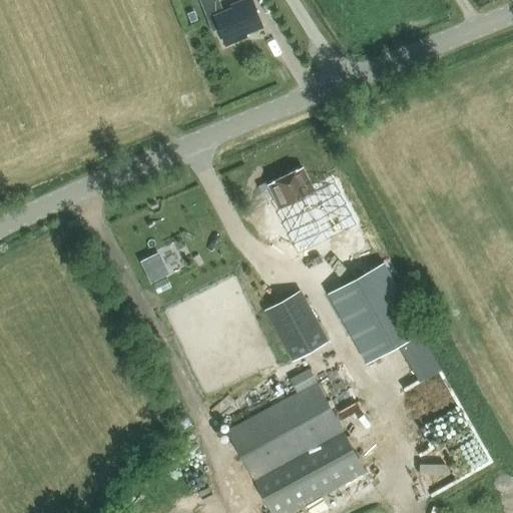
[(211,30),(218,27),(224,43),(238,37),(237,36),(262,27),(251,0),(243,0),(230,5),(231,9),(223,12),(218,0),(204,0),(200,2),(211,30)]
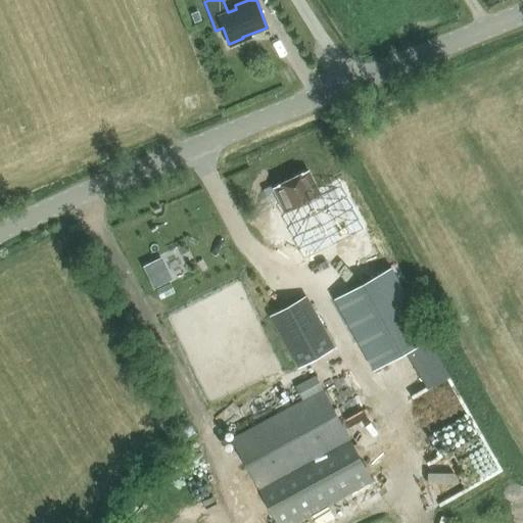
[(359,259),(377,250),(340,180),(319,191),(307,171),(273,188),(280,205),(278,206),(259,216),(269,235),(288,227),(302,256),(343,236),(347,236),(359,259)]
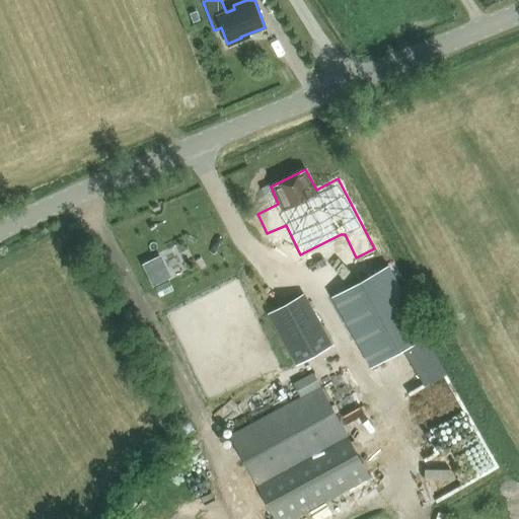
[(187,235),(165,247),(171,258),(178,254),(182,261),(197,253),(187,235)]
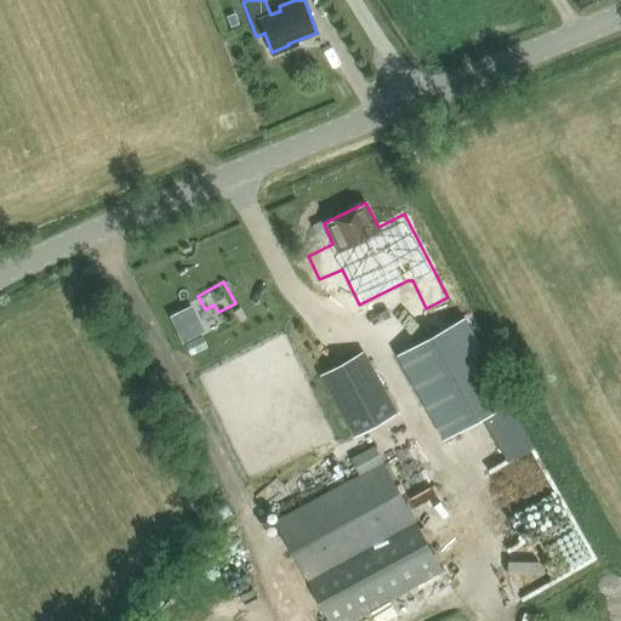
[(187,340),(212,328),(200,300),(175,311),(187,340)]
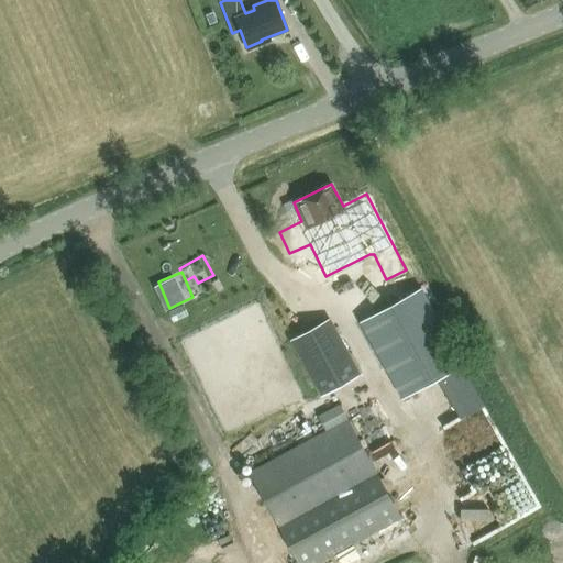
[(359,322),(400,398),(464,362),(421,286),(359,322)]
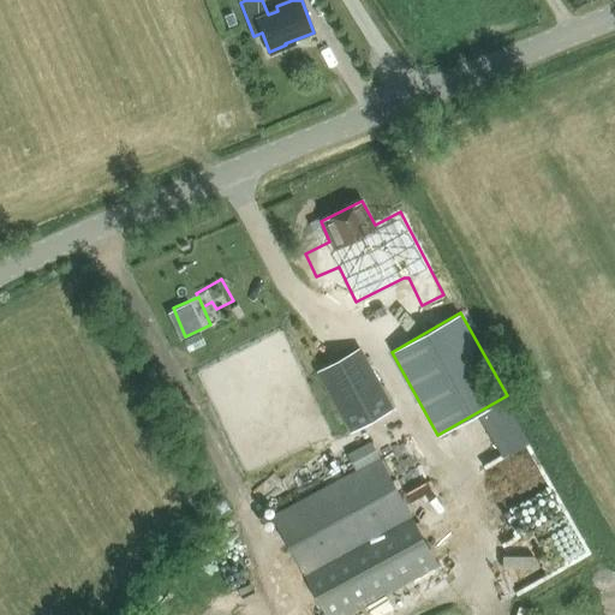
[(359,348),(317,371),(350,430),(392,407),(359,348)]
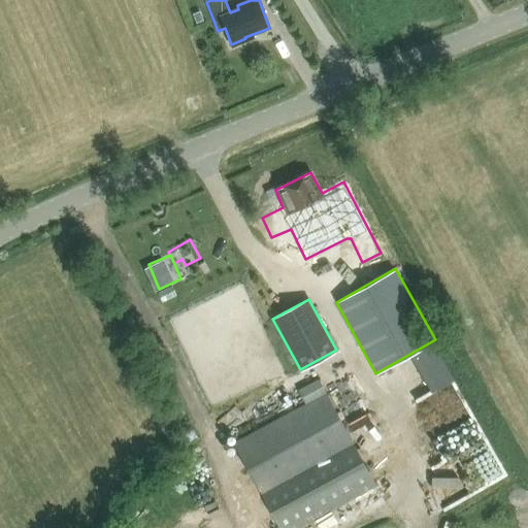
[(318,378),(296,390),(303,403),(232,442),(278,527),(296,527),(375,485),(325,392),(318,378)]
